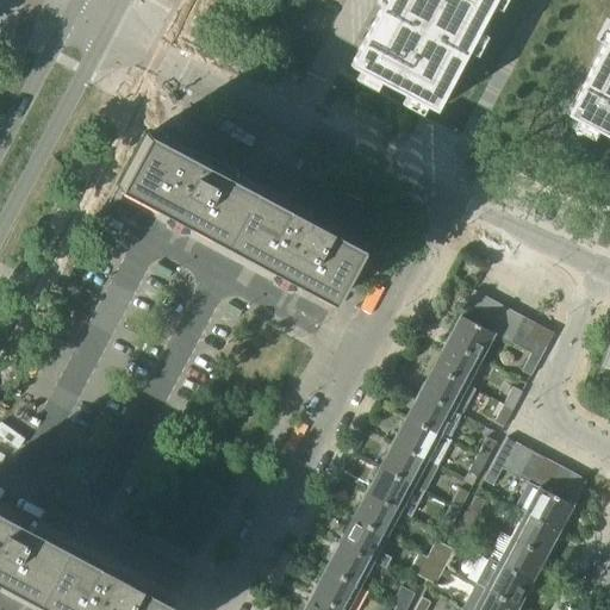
[(384,0),(349,66),(435,112),(493,0),(384,0)]
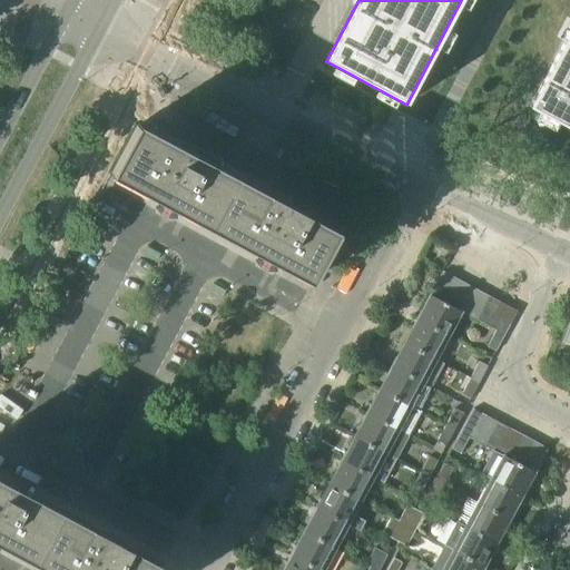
[(569,27),(528,108),(569,129),(569,27)]
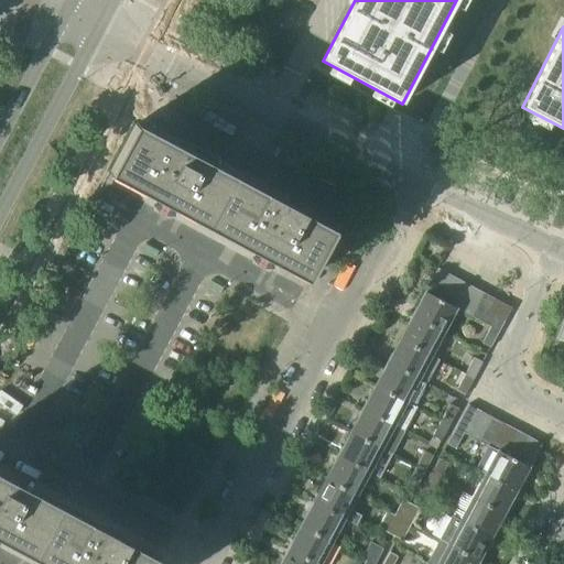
[(333,229),(169,142),(136,125),(136,126),(134,126),(109,173),(110,173),(109,175),(306,280),(307,279),(308,279),(334,231),(333,231),(333,229)]
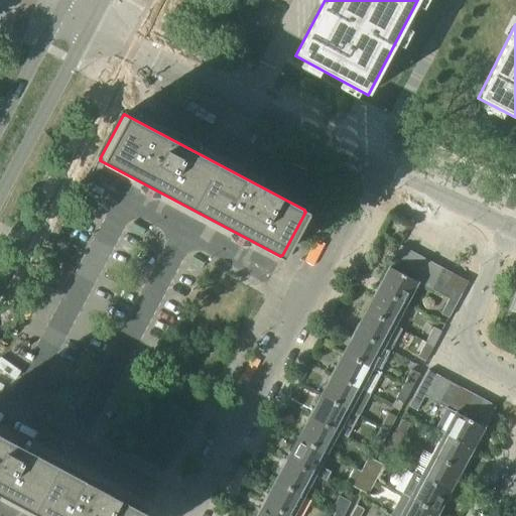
[(399,247),(388,268),(399,274),(410,252),(399,247)]
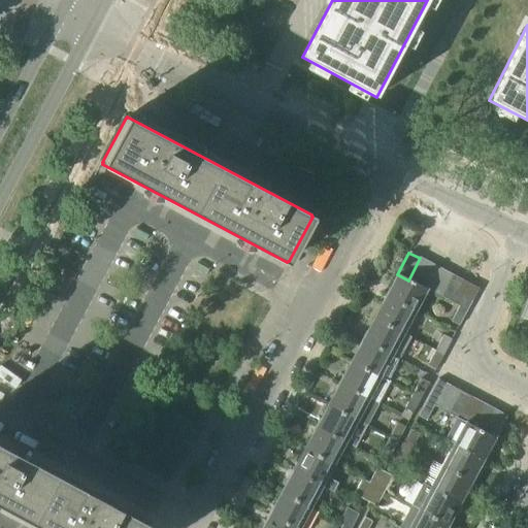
[(431,264),(420,258),(408,281),(420,286),(431,264)]
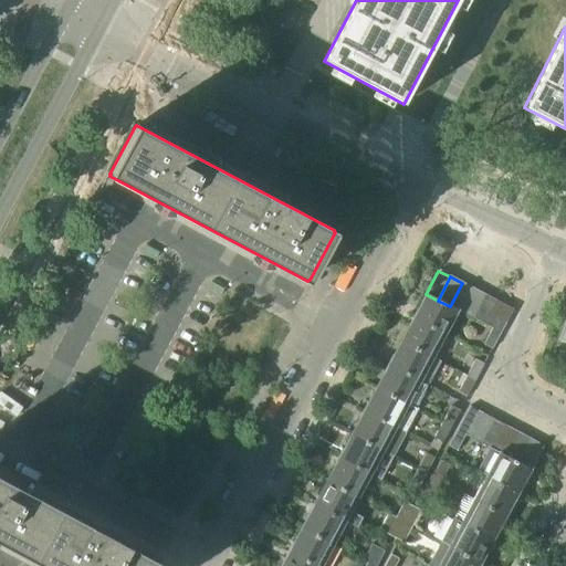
[(450,306),(458,311),(462,313),(474,290),(462,283),(450,306)]
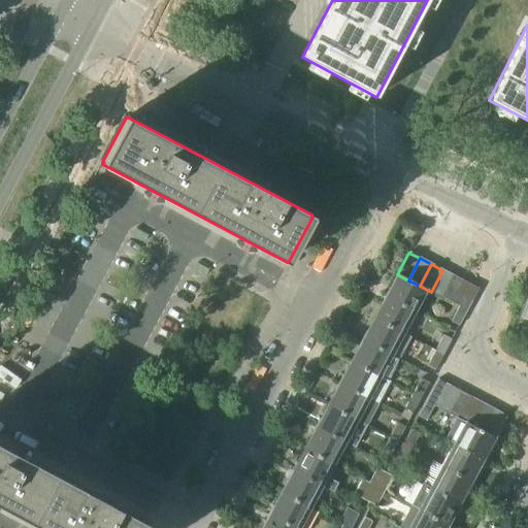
[(442,270),(431,292),(442,298),(448,288),(454,276),(442,270)]
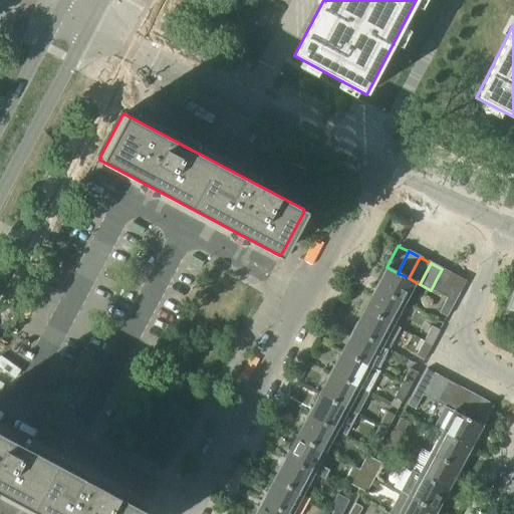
[(378,280),(374,288),(405,303),(416,282),(409,278),(398,273),(387,267),(386,268),(387,268),(379,281),(378,280)]
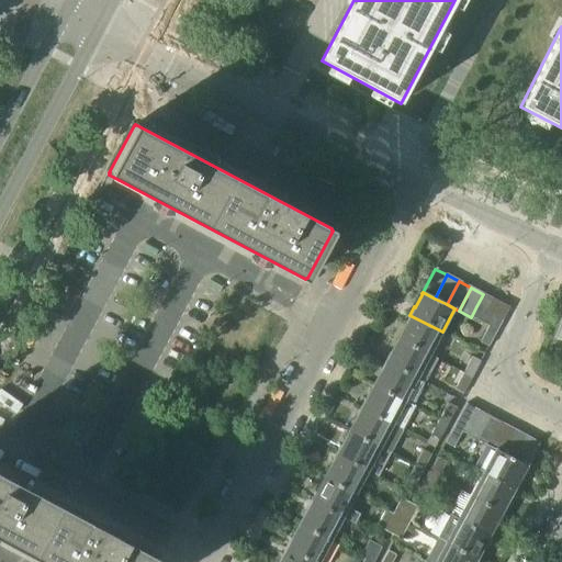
[(508,307),(483,294),(476,306),(502,319),(508,307)]
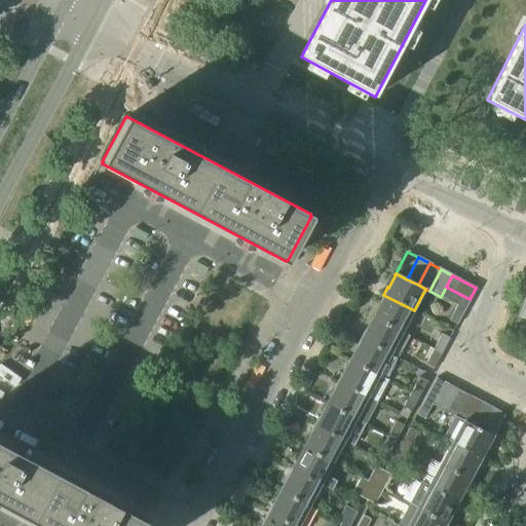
[(441,297),(456,305),(464,310),(470,299),(446,287),(441,297)]
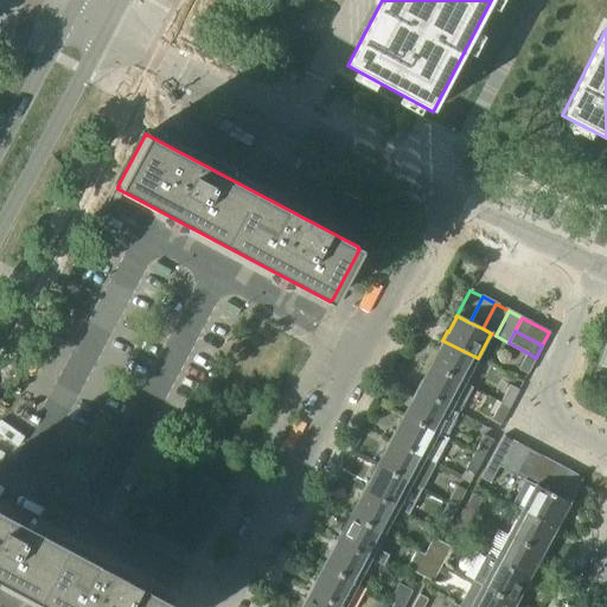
[(598,363),(606,366),(606,331),(595,363),(598,364),(598,363)]
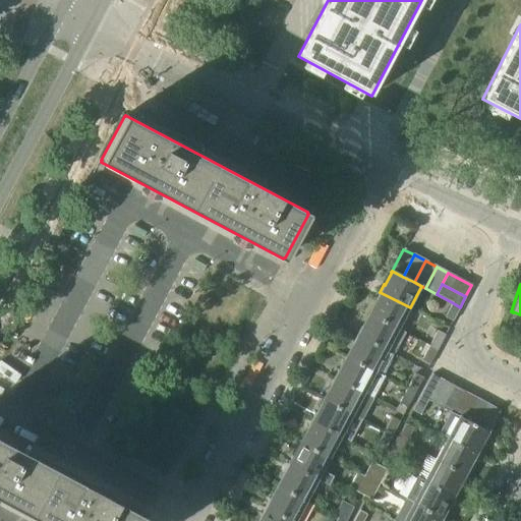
[(375,301),(368,314),(398,331),(405,317),(415,323),(421,313),(410,307),(380,292),(374,300),(375,301)]
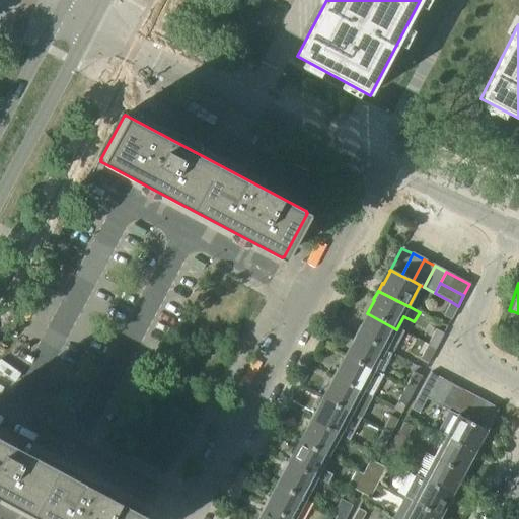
[(458,306),(450,301),(442,316),(450,320),(458,306)]
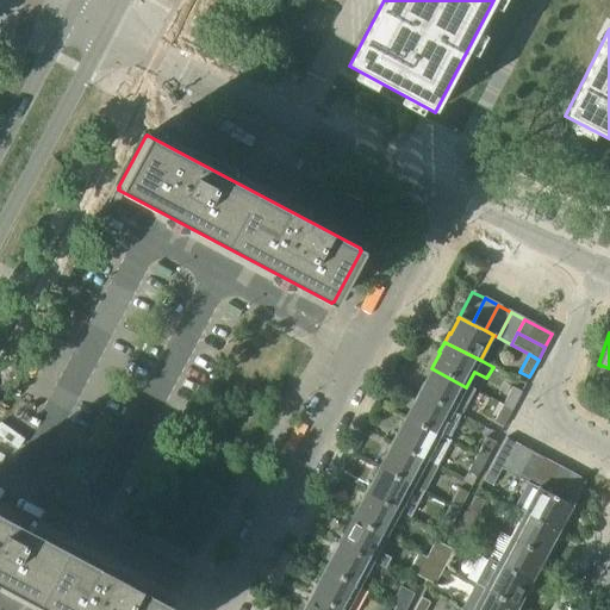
[(422,384),(417,392),(453,411),(466,387),(431,368),(423,384),(422,384)]
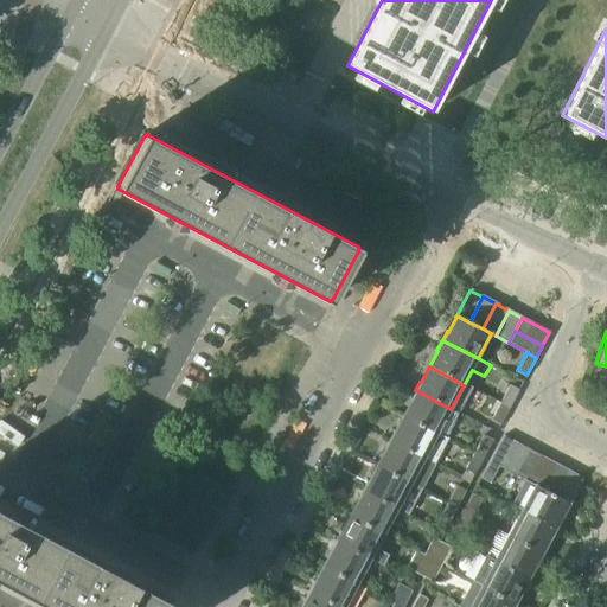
[(509,387),(500,404),(509,409),(518,391),(509,387)]
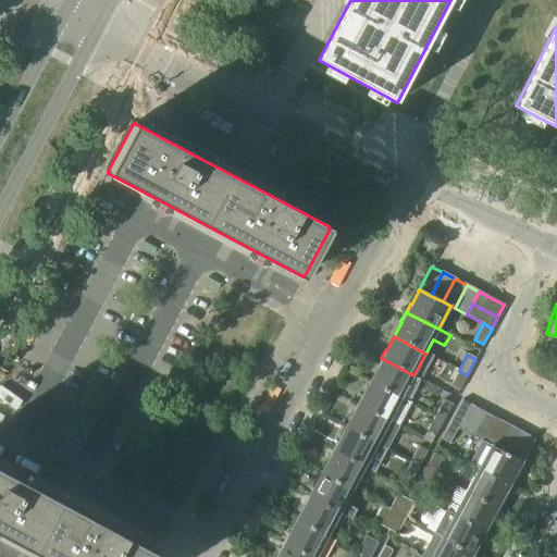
[(378,368),(370,382),(401,398),(413,375),(381,358),(376,368),(378,368)]
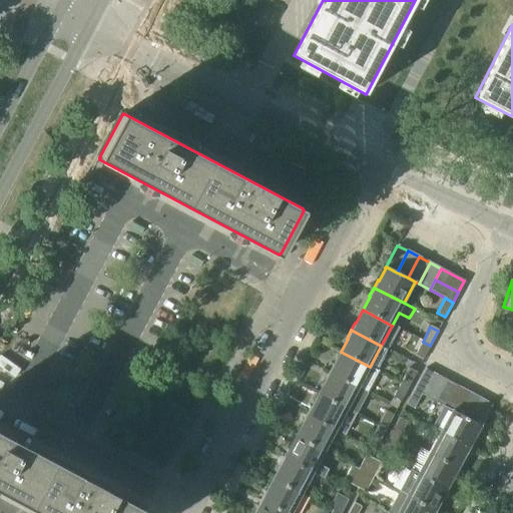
[(430,346),(423,342),(415,356),(423,360),(430,346)]
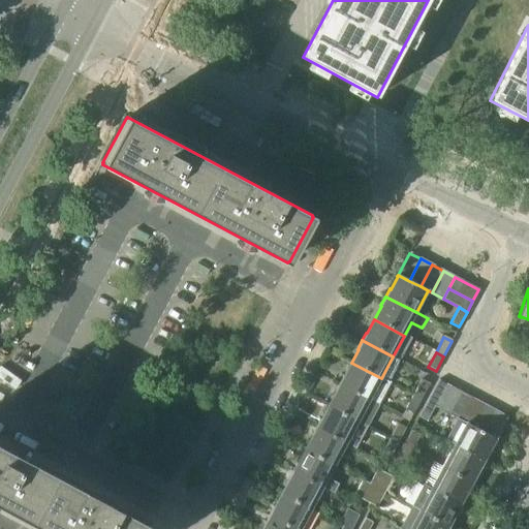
[(338,384),(369,401),(378,406),(390,383),(381,378),(351,363),(344,376),(343,376),(338,384)]
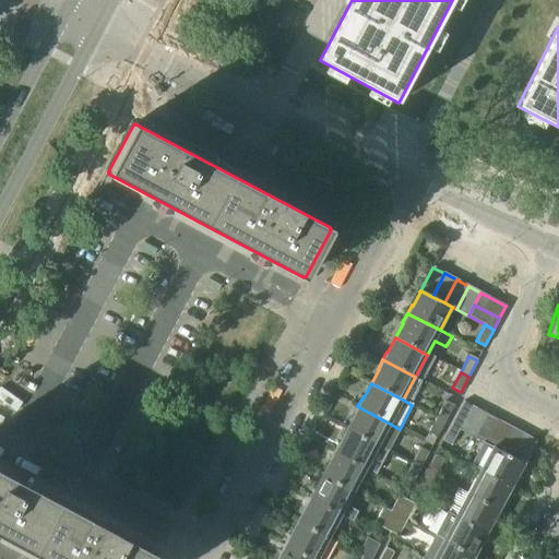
[(444,402),(436,417),(444,421),(453,406),(444,402)]
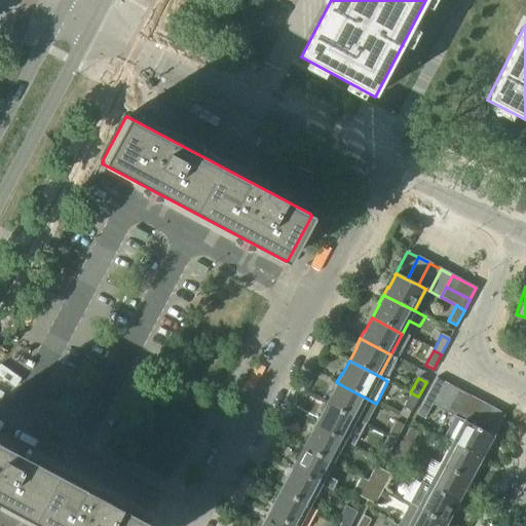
[(433,404),(437,407),(448,384),(436,378),(424,400),(433,404)]
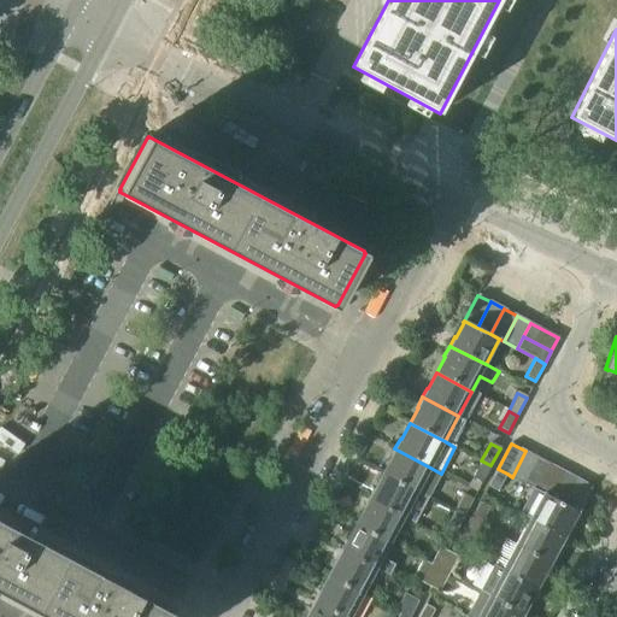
[(391,458),(382,475),(417,493),(430,468),(394,448),(389,458),(391,458)]
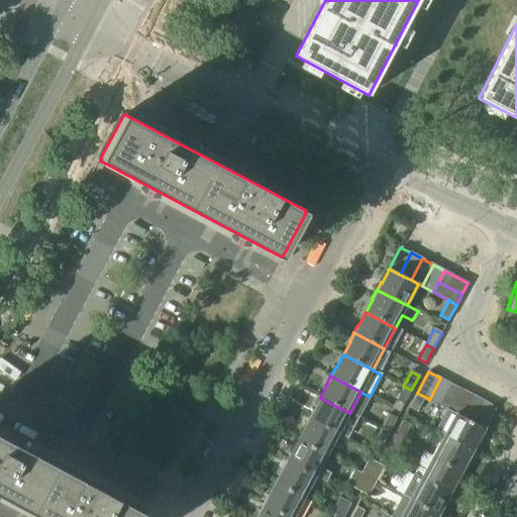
[(429,400),(440,405),(451,384),(440,378),(429,400)]
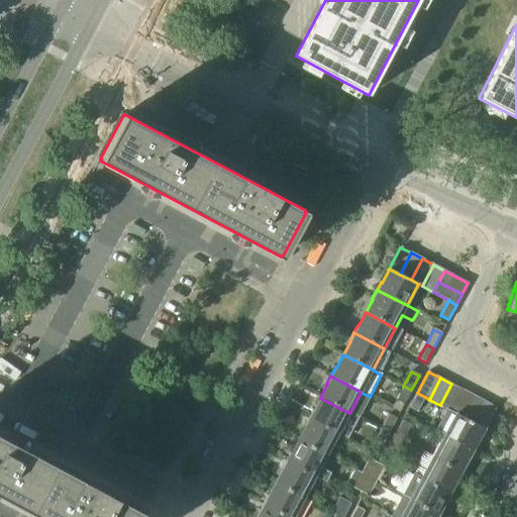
[(440,405),(450,411),(461,390),(451,384),(440,405)]
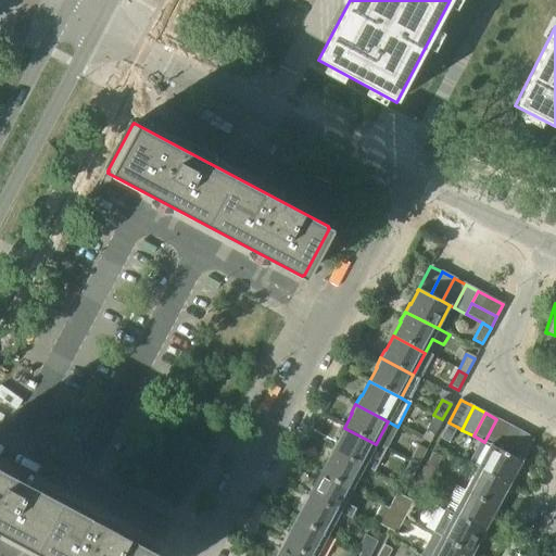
[(442,419),(433,415),(426,431),(433,436),(442,419)]
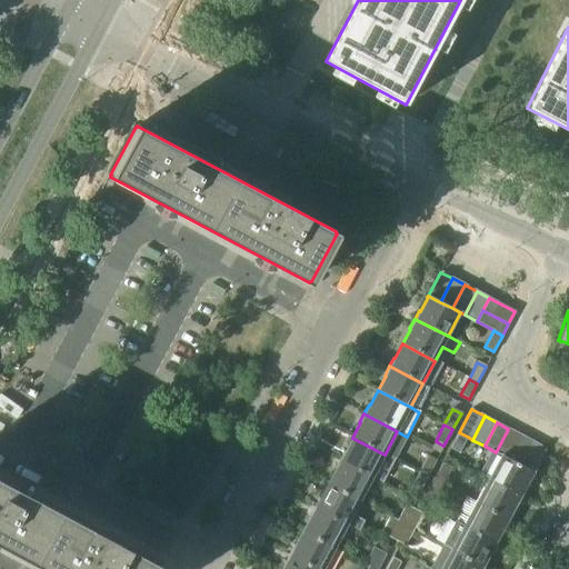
[(496,452),(501,455),(508,459),(520,435),(508,429),(496,452)]
